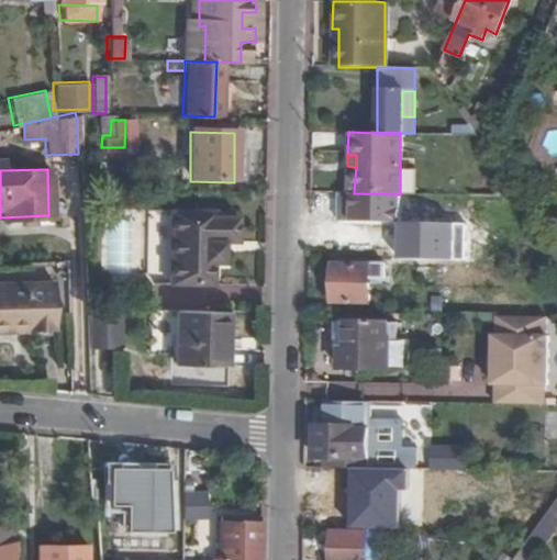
[(211,211),(167,211),(166,284),(210,286),(210,262),(219,262),(220,242),(234,242),(234,216),(211,216),(211,211)]
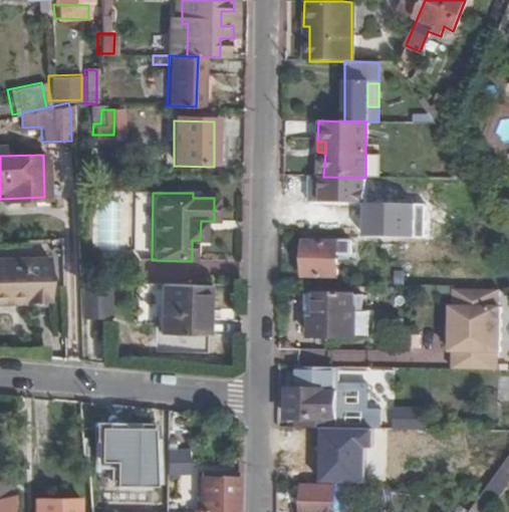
[(131,253),(148,254),(151,200),(133,199),(131,253)]
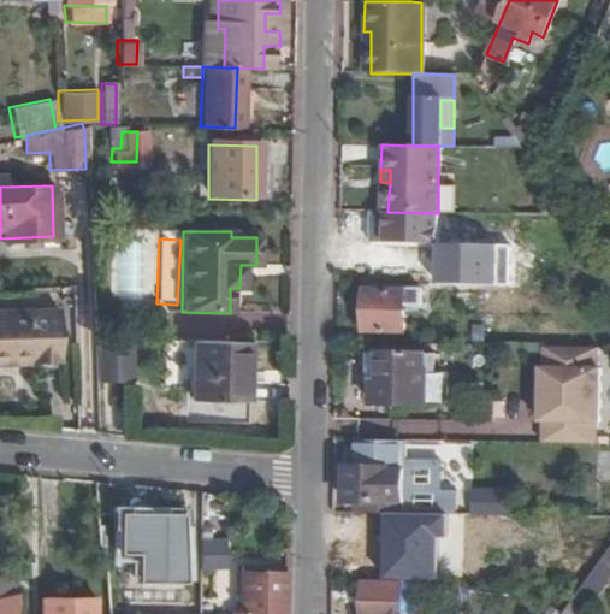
[(401,294),(360,293),(360,331),(401,332),(401,308),(418,308),(418,291),(401,291),(401,294)]
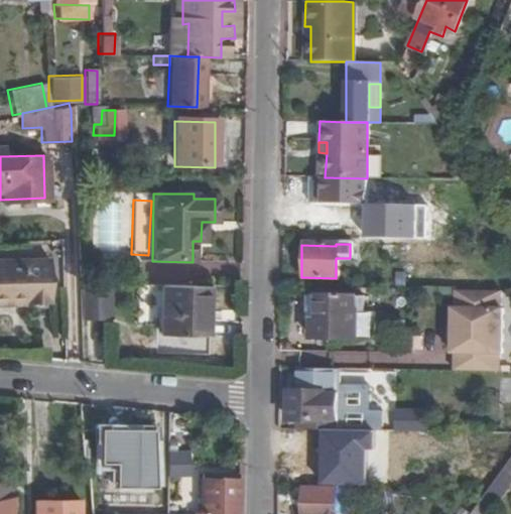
[(0,302),(47,301),(45,258),(0,259),(0,302)]
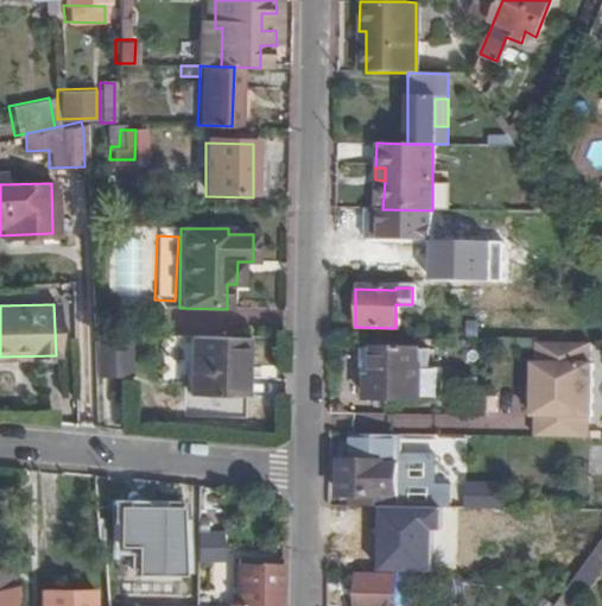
[(122,333),(90,333),(92,370),(124,368),(122,335),(122,333)]
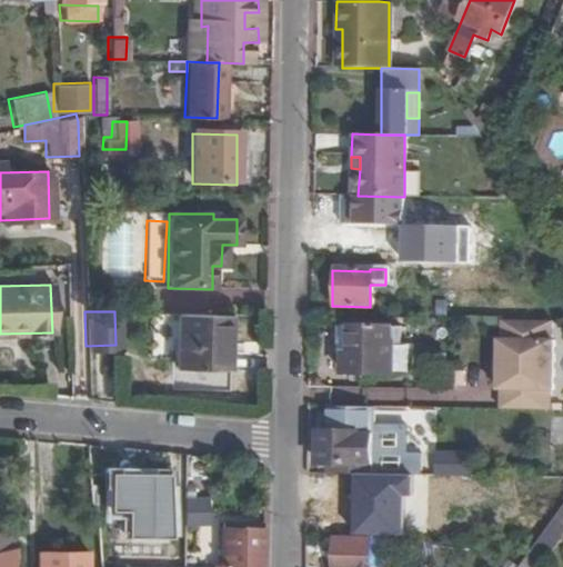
[(179,314),(177,368),(221,369),(222,315),(179,314)]
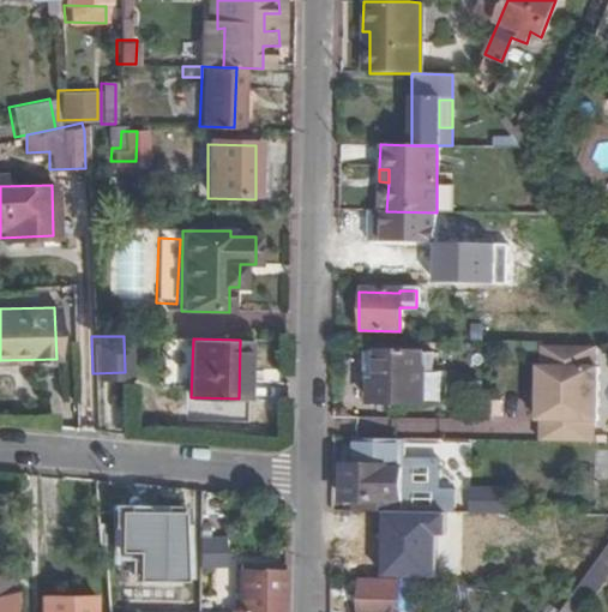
[(541,367),(539,367),(537,421),(540,421),(540,443),(594,444),(594,423),(597,423),(599,369),(595,369),(595,347),(541,346),(541,367)]
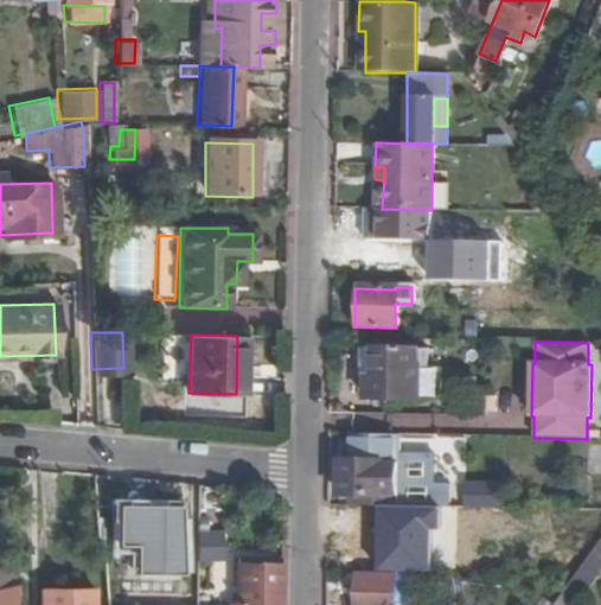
[(426,352),(358,351),(358,380),(363,379),(363,400),(419,401),(419,394),(434,394),(435,370),(424,369),(426,352)]
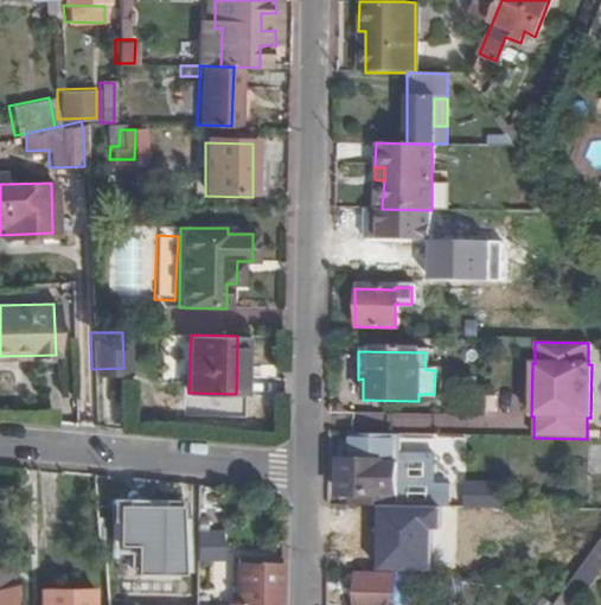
[(350,495),(349,507),(449,508),(451,483),(435,483),(435,453),(408,453),(408,454),(398,454),(398,434),(350,434),(350,459),(339,459),(338,495),(350,495)]
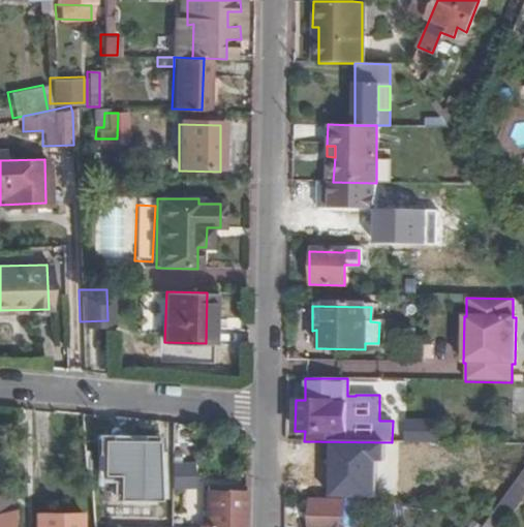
[(404,419),(401,438),(426,441),(429,423),(404,419)]
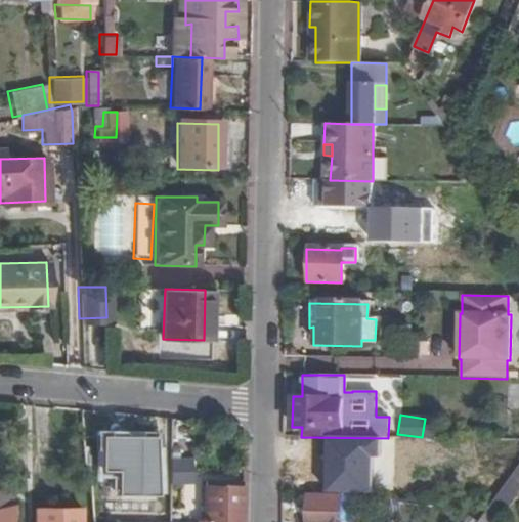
[(153,435),(96,436),(97,509),(154,508),(153,435)]
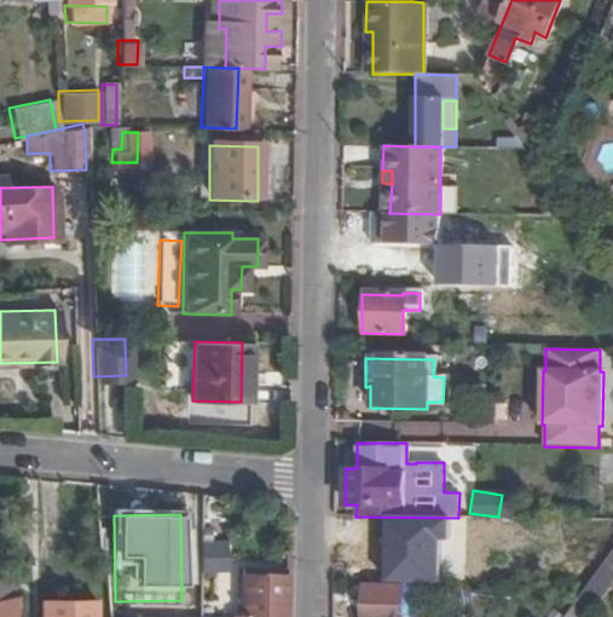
[(196,538),(197,572),(224,572),(224,537),(196,538)]
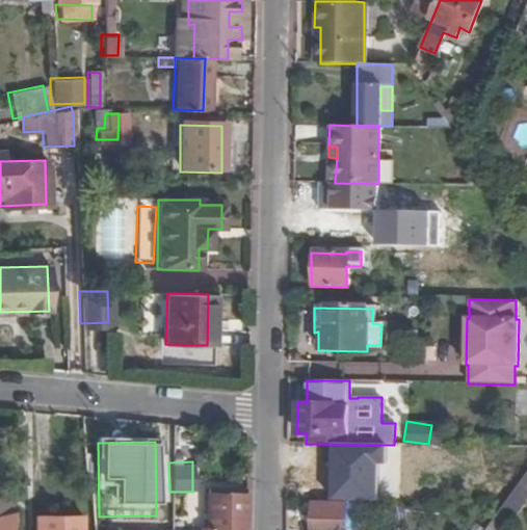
[(526,471),(504,503),(493,519),(496,529),(500,529),(526,496),(526,471)]
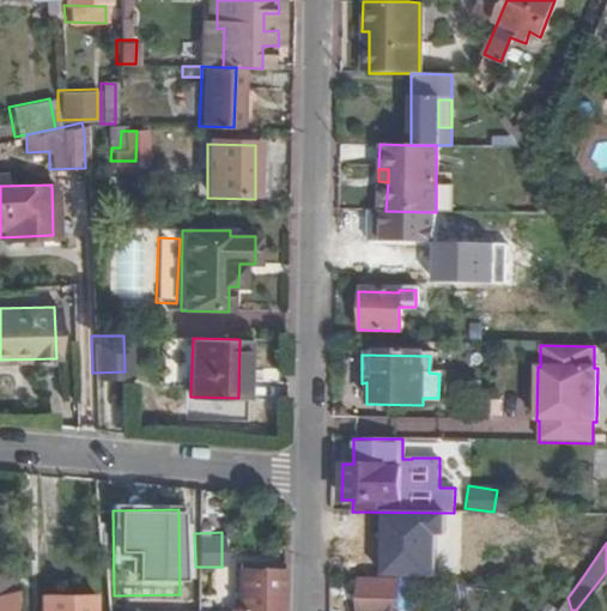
[(236,610),(279,610),(280,573),(236,572),(236,610)]
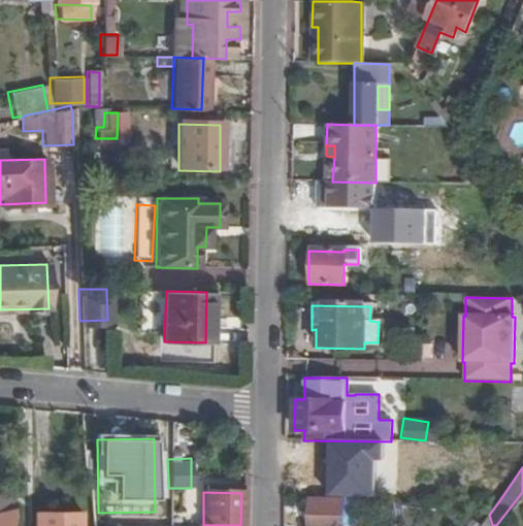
[(345,500),(307,499),(306,525),(354,525),(354,521),(344,521),(345,500)]
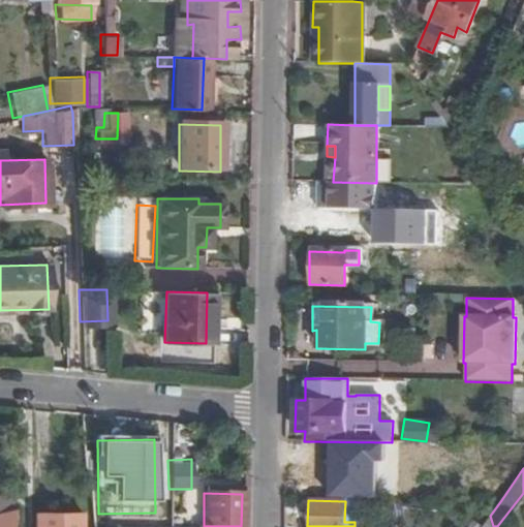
[(0,526),(11,526),(11,506),(0,509),(0,526)]
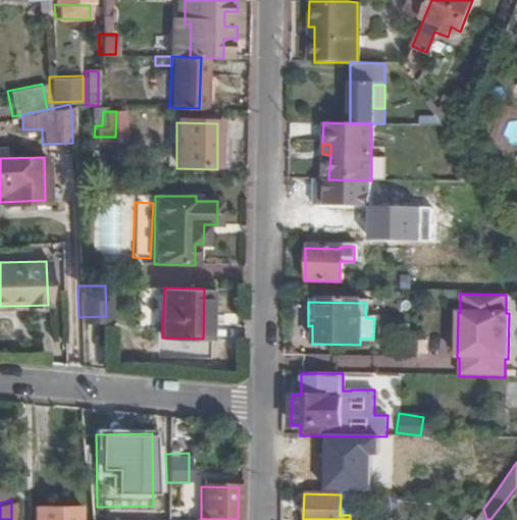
[(75,519),(76,505),(32,506),(31,519),(75,519)]
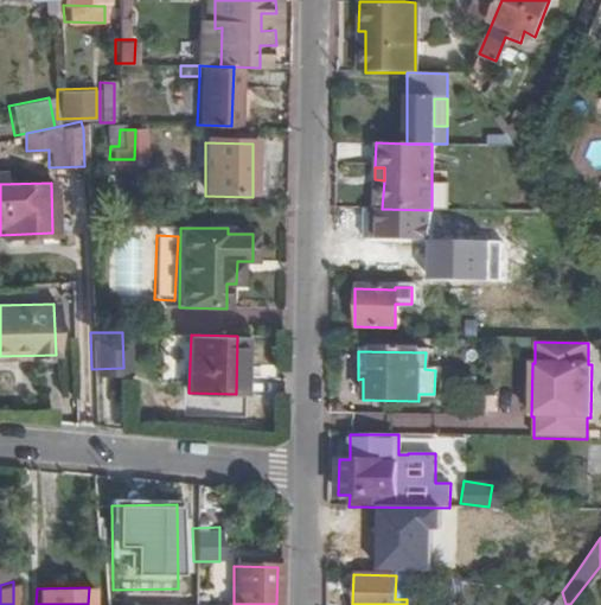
[(566,604),(562,592),(551,604),(566,604)]
